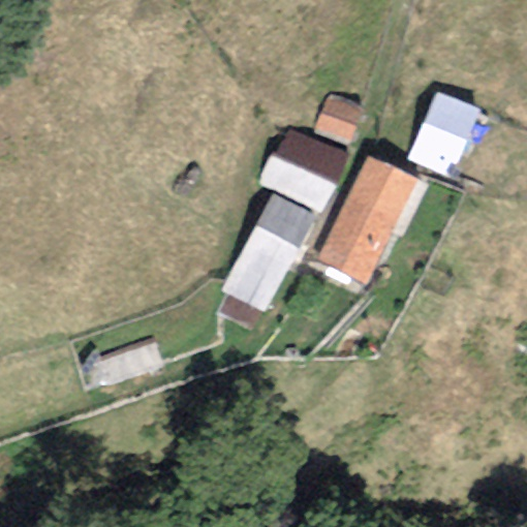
[(479,111),(436,92),(407,158),(451,177),(479,111)]
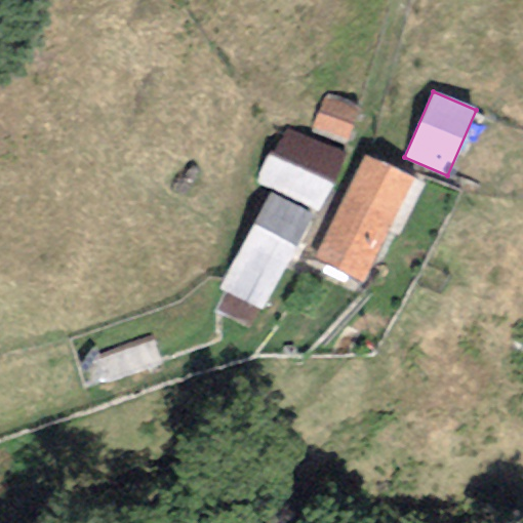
[(359,107),(324,93),(311,127),(347,141),(359,107)]
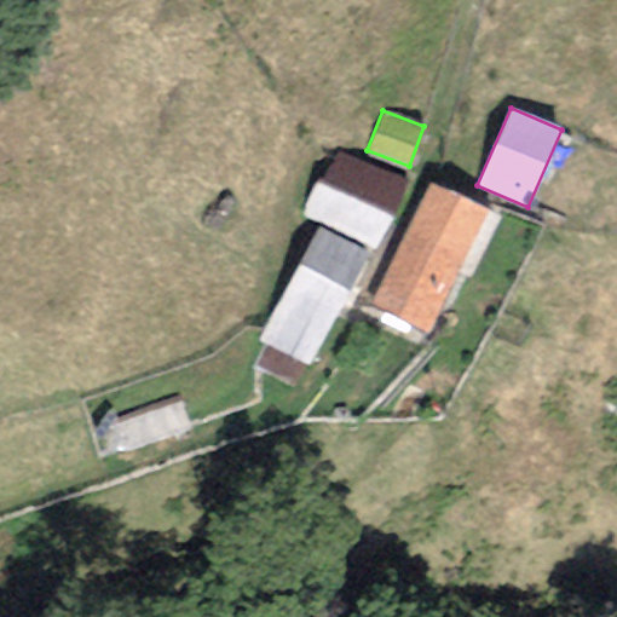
[(407,183),(334,148),(303,213),(375,247),(407,183)]
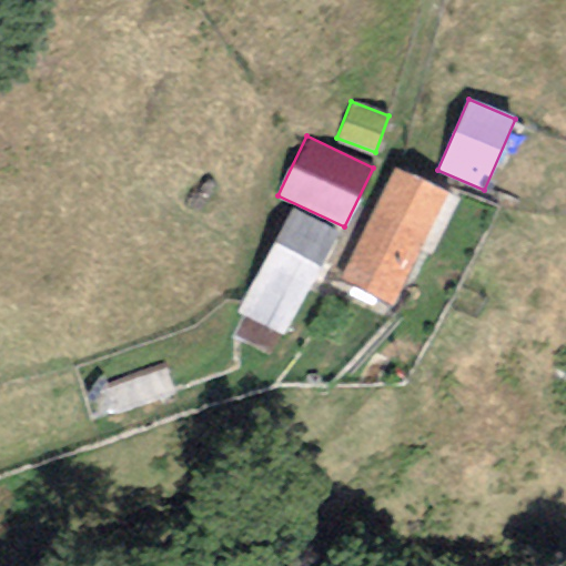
[(448,192),(393,165),(337,280),(394,307),(448,192)]
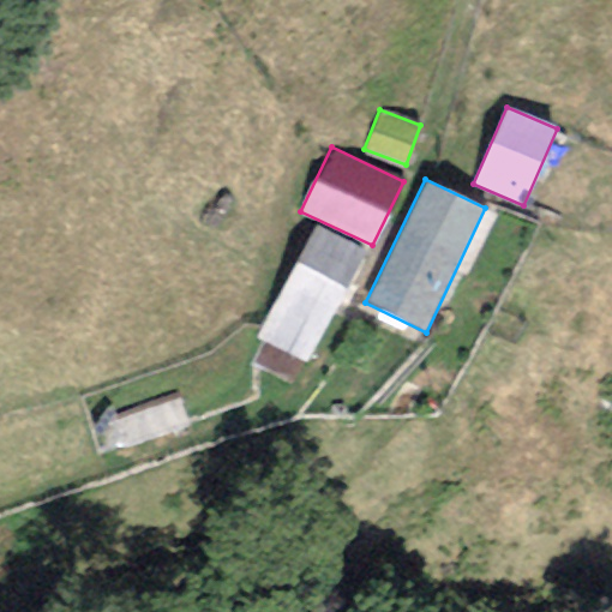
[(366,252),(317,226),(258,335),(307,361),(366,252)]
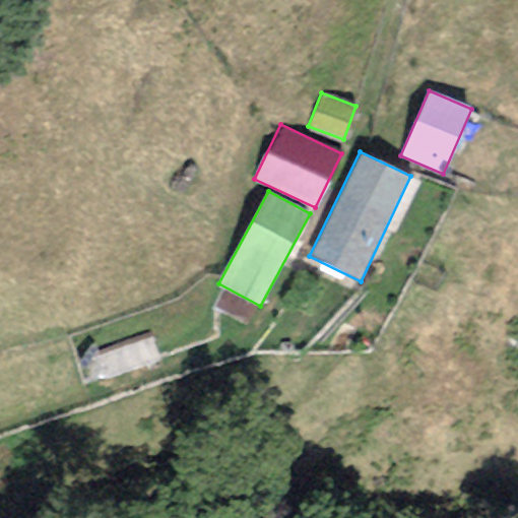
All buildings are outlined.
